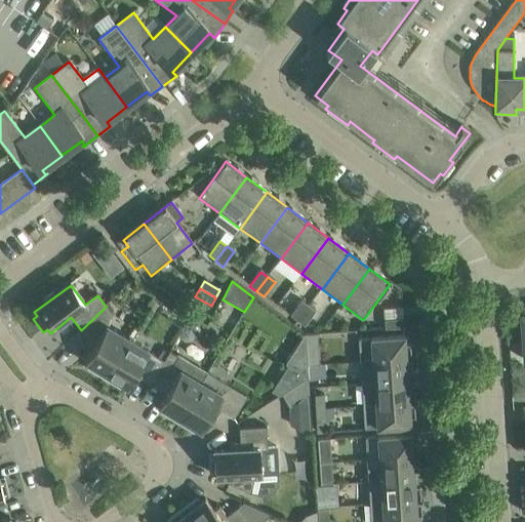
[(290,317),(297,322),(309,307),(301,302),(290,317)]
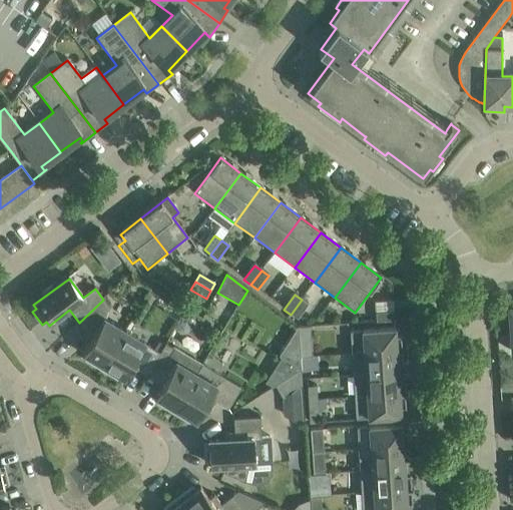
[(109,308),(103,300),(79,323),(89,332),(85,339),(91,342),(83,354),(89,358),(86,362),(101,371),(124,332),(105,321),(109,308)]
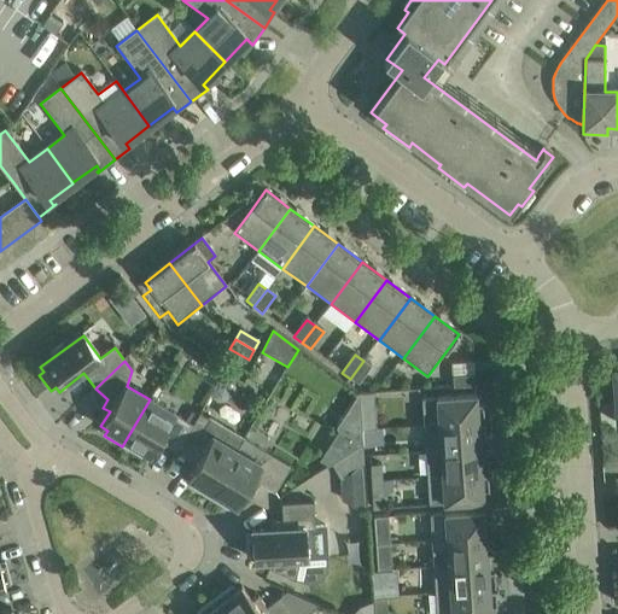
[(372,367),(363,361),(350,379),(359,385),(372,367)]
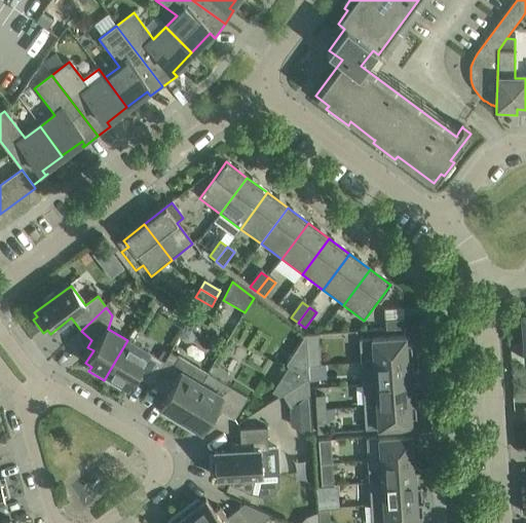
[(404,321),(385,322),(386,331),(405,330),(404,321)]
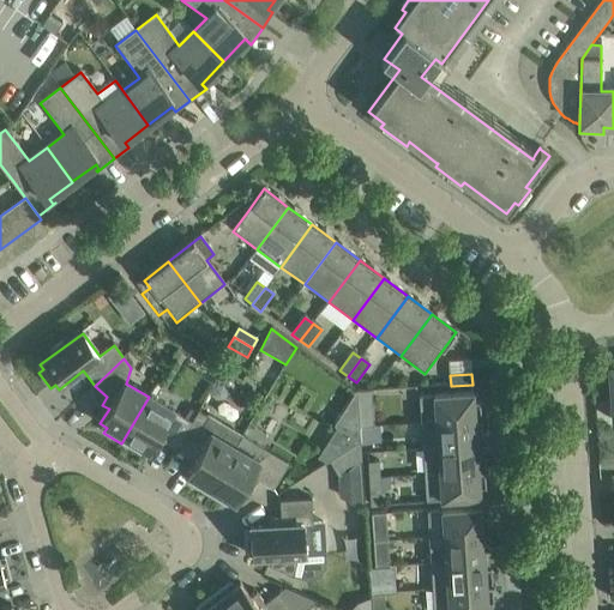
[(361,442),(357,392),(332,428),(361,442)]
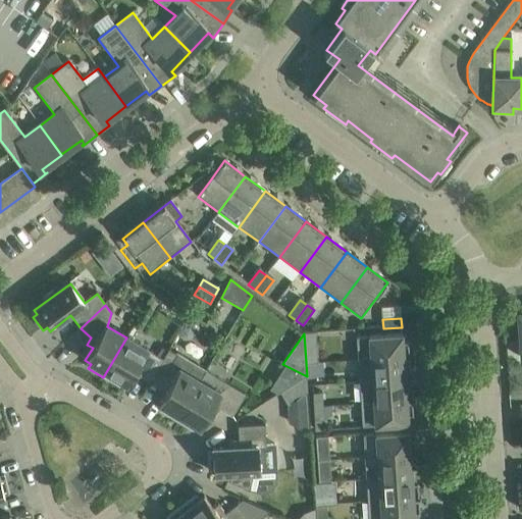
[(318,364),(316,333),(304,334),(306,365),(315,364),(318,364)]
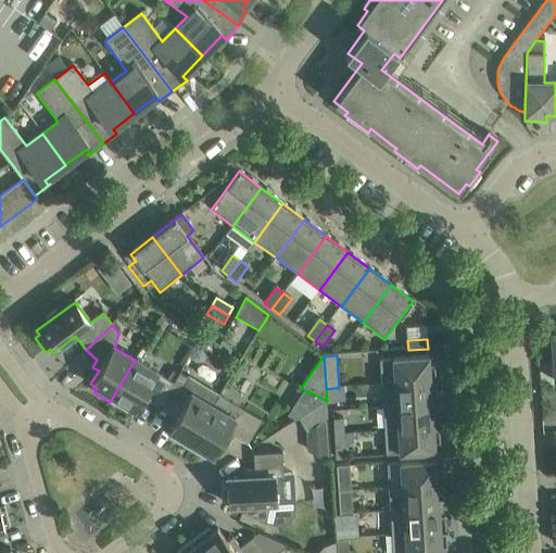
[(428,357),(406,359),(380,361),(381,385),(436,381),(434,365),(429,365),(428,357)]
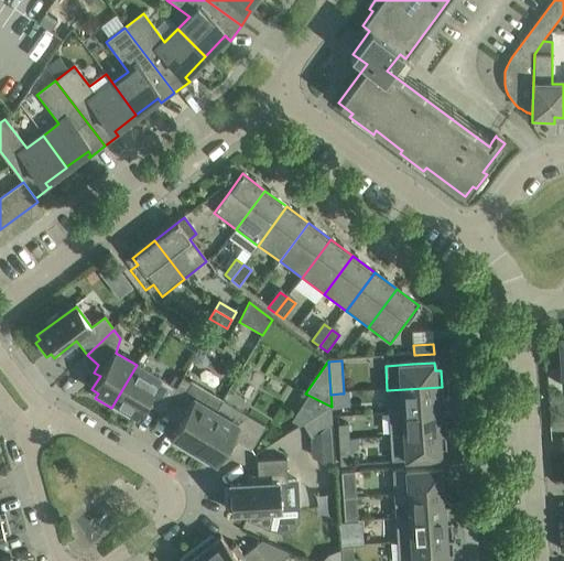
[(170,385),(137,365),(111,408),(129,418),(131,413),(137,417),(145,403),(162,413),(183,379),(182,378),(181,381),(174,378),(170,385)]
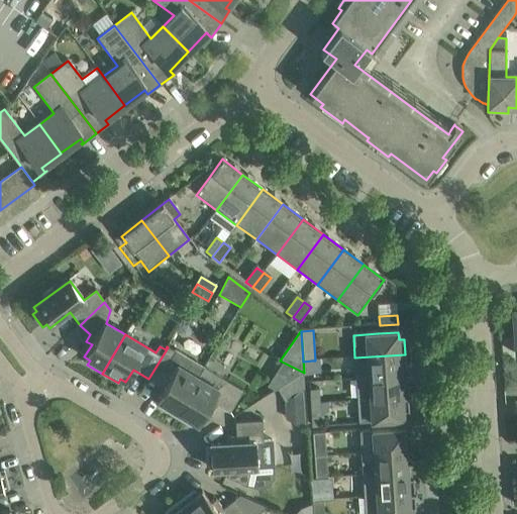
[(168,347),(148,379),(165,388),(157,401),(163,404),(160,408),(175,417),(198,379),(170,361),(175,351),(168,347)]
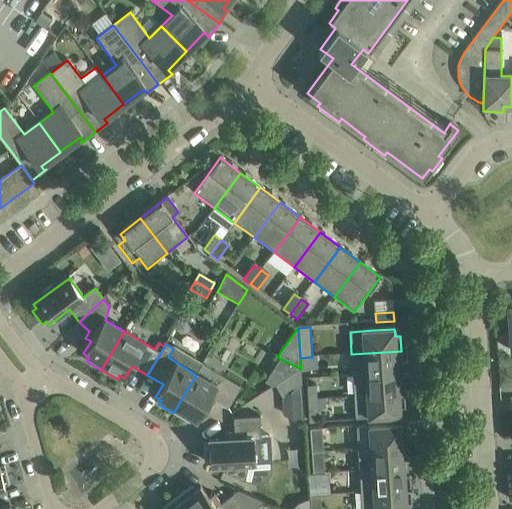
[(402,366),(401,351),(351,354),(353,376),(397,373),(397,366),(402,366)]
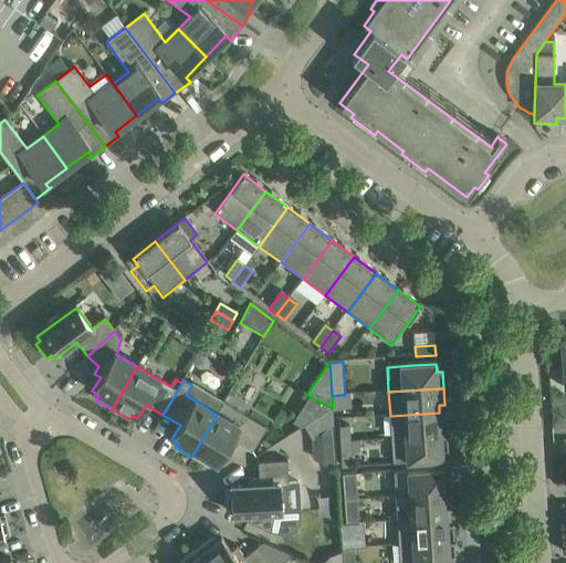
[(343,410),(342,395),(332,396),(333,409),(333,412),(343,410)]
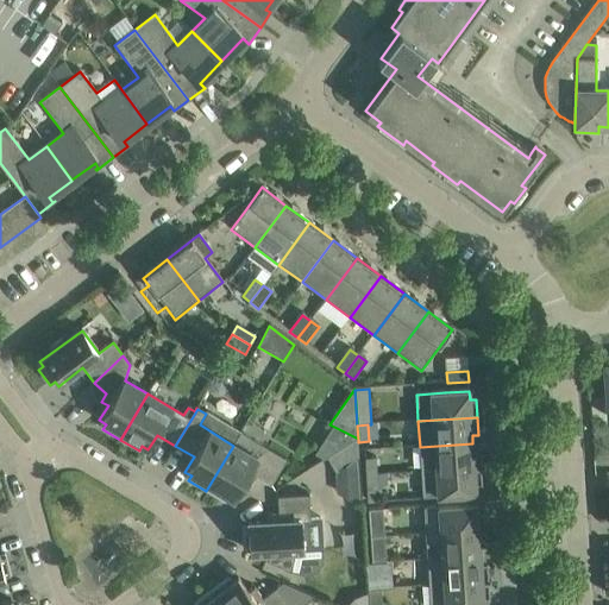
[(287,461),(240,434),(206,491),(225,502),(227,497),(233,500),(243,486),(249,490),(256,478),(271,487),(287,461)]
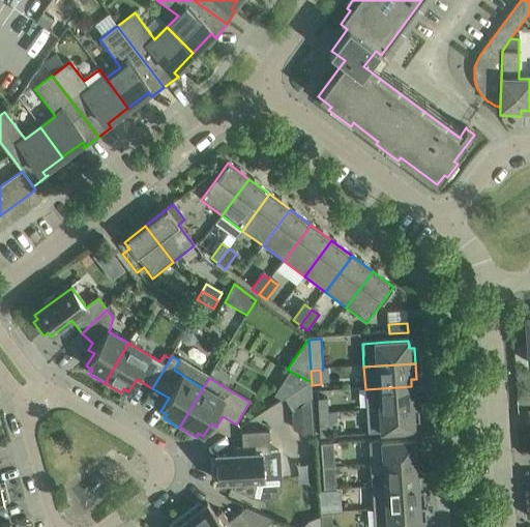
[(310,383),(285,400),(292,413),(311,401),(313,400),(312,392),(312,385),(312,383),(311,383),(310,383)]
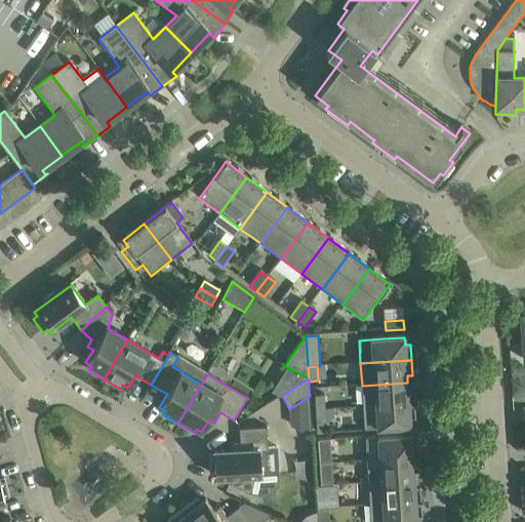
[(408,389),(407,383),(362,386),(363,407),(414,404),(413,389),(408,389)]
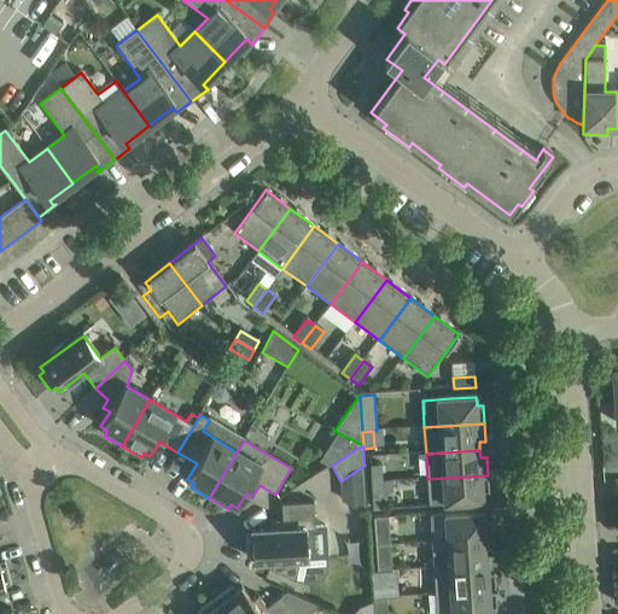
[(371,467),(372,483),(382,483),(382,466),(371,467)]
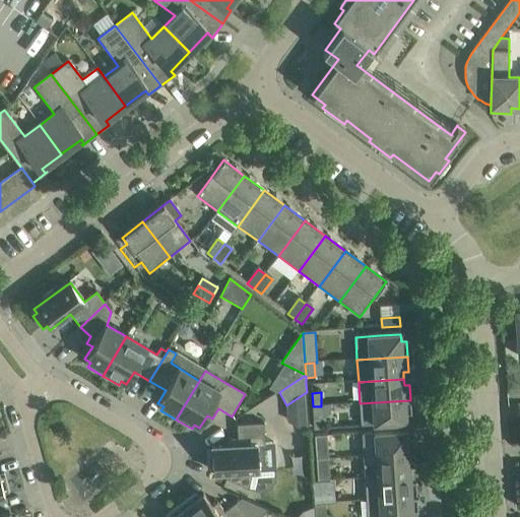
[(305,393),(286,405),(287,423),(307,433),(305,393)]
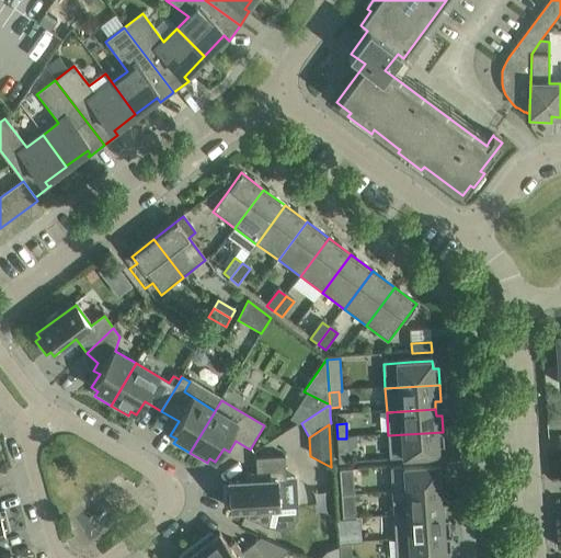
[(444,448),(443,432),(388,435),(390,460),(438,457),(438,448),(444,448)]
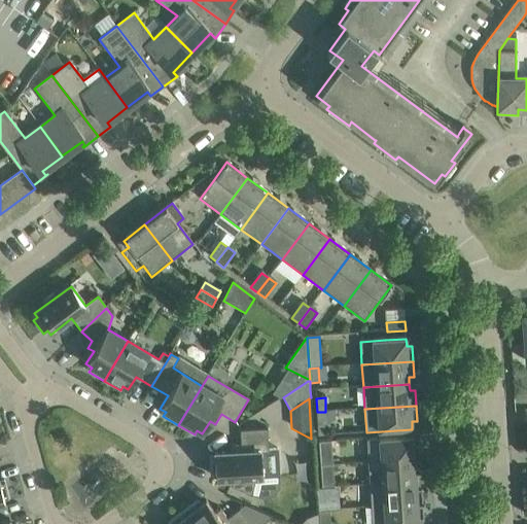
[(326,425),(325,412),(317,412),(317,426),(326,425)]
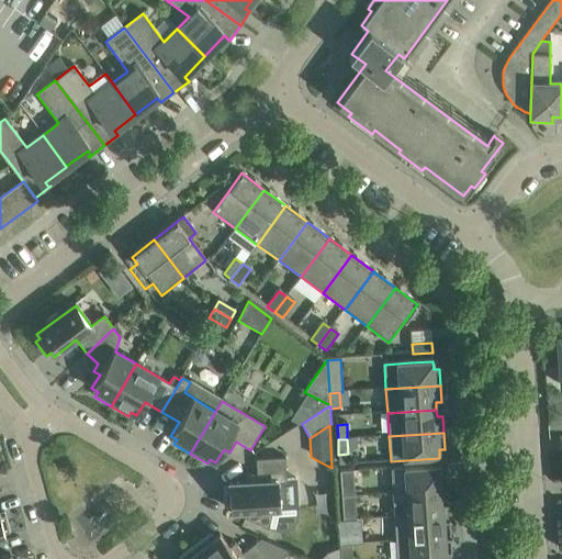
[(285,458),(278,459),(256,460),(257,476),(246,477),(247,483),(229,484),(229,489),(224,490),(225,507),(231,507),(231,512),(249,512),(248,518),(246,518),(246,520),(269,530),(270,529),(269,528),(271,517),(271,510),(298,509),(295,481),(287,481),(285,458)]
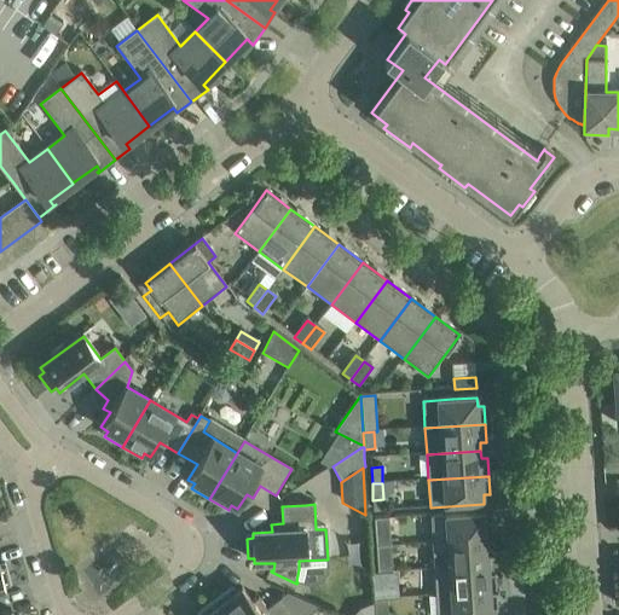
[(485,522),(485,514),(431,517),(433,544),(492,540),(491,522),(485,522)]
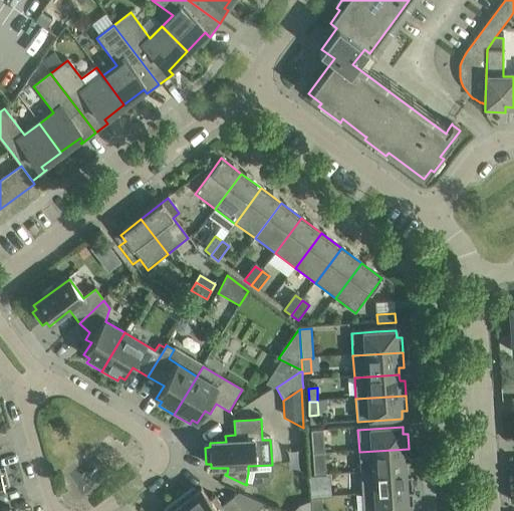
[(311,432),(312,455),(324,455),(323,431),(311,432)]
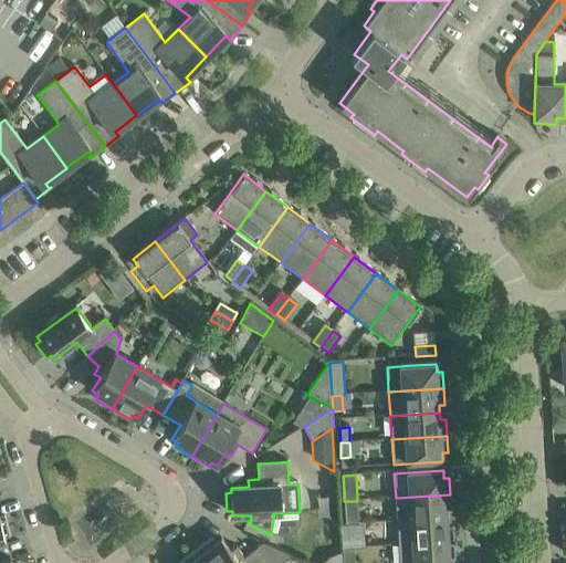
[(452,511),(450,494),(396,498),(397,522),(447,519),(446,511),(452,511)]
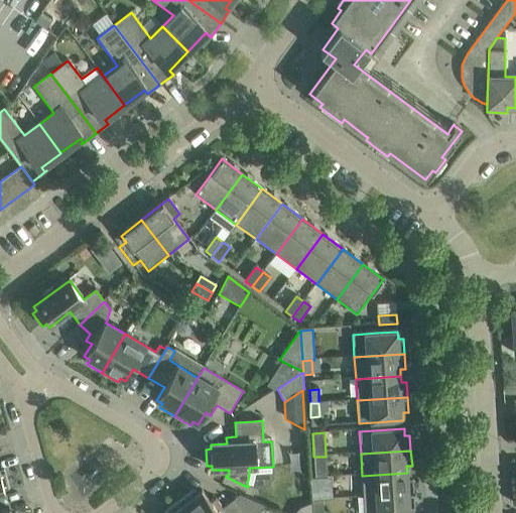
[(328,478),(326,457),(313,457),(315,479),(328,478)]
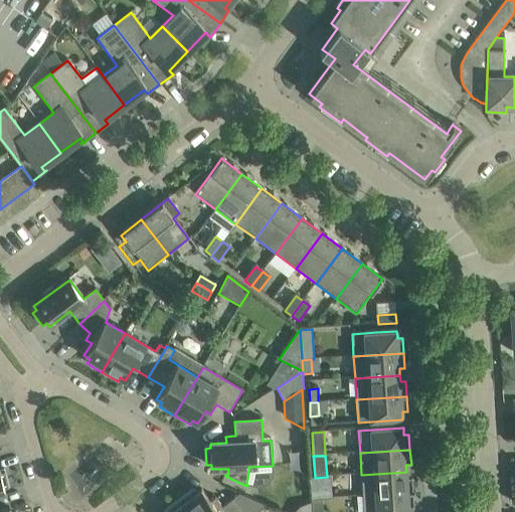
[(0,494),(5,493),(4,489),(9,488),(4,472),(0,472),(0,494)]
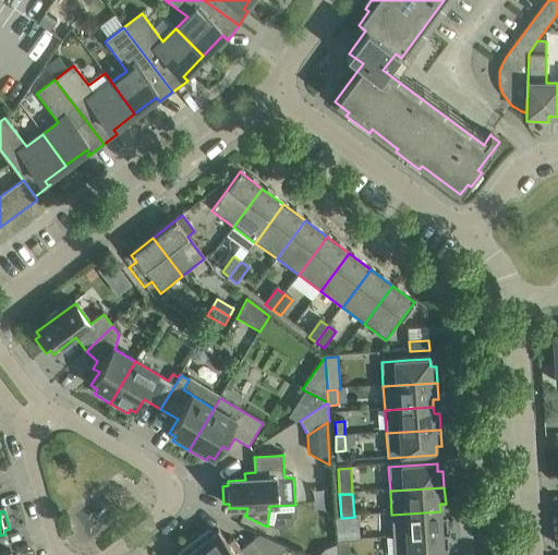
[(440,518),(440,511),(391,515),(393,538),(447,534),(446,518),(440,518)]
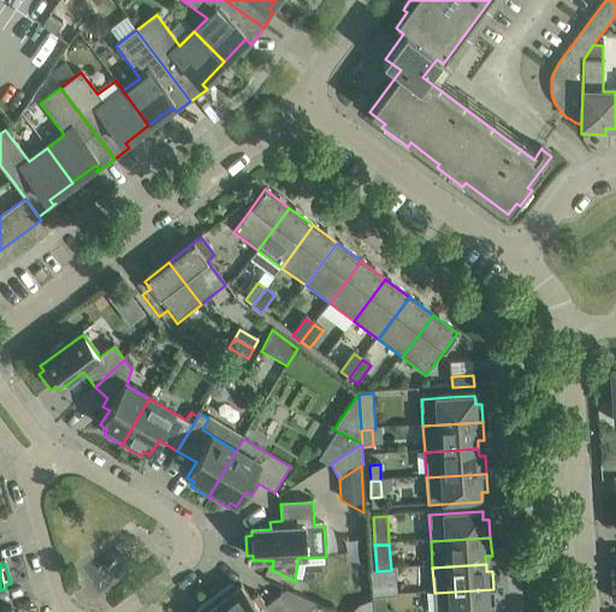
[(231,587),(214,599),(224,611),(291,611),(279,596),(266,606),(258,595),(252,600),(241,587),(235,590),(231,587)]
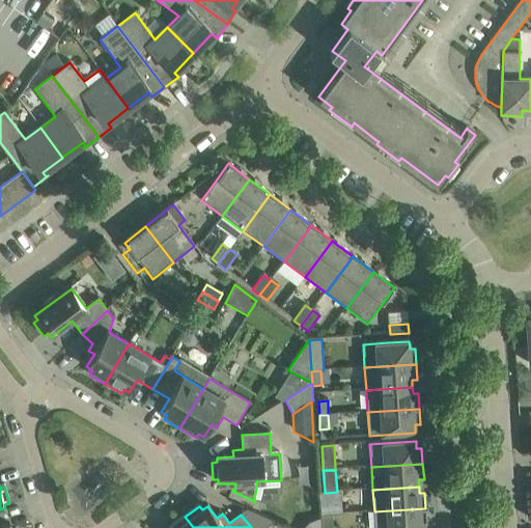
[(426,524),(425,508),(374,511),(374,527),(421,527),(421,524),(426,524)]
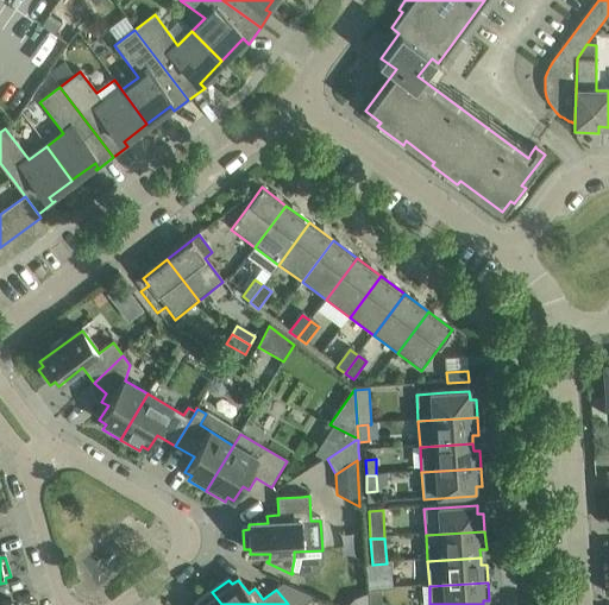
[(221,604),(212,592),(196,604),(221,604)]
